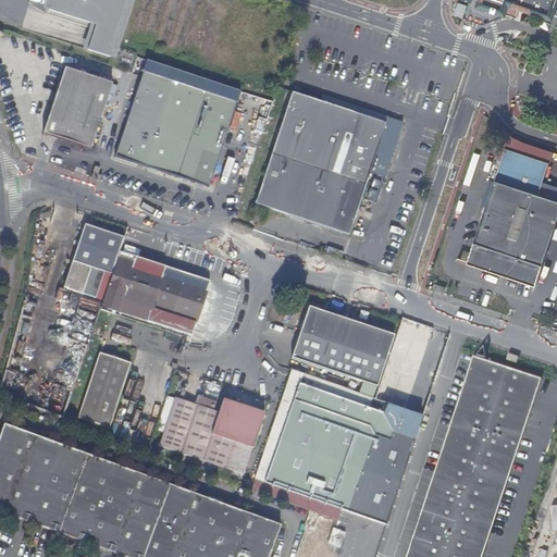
[(125,0),(48,0),(46,10),(94,26),(86,51),(108,58),(125,0)]
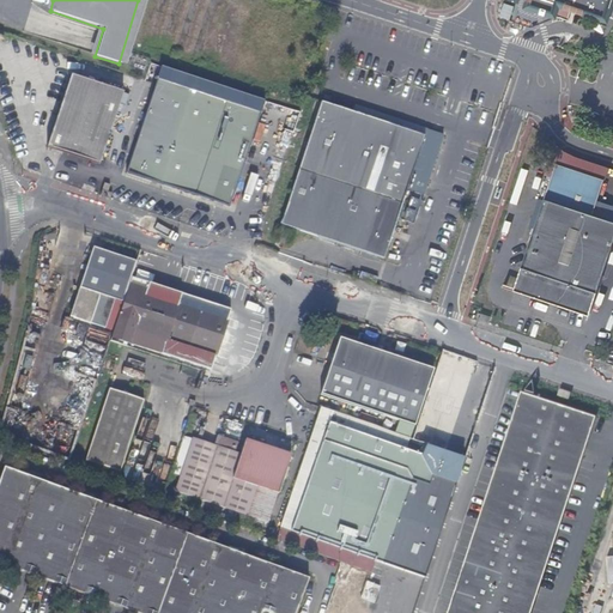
[(576,8),(602,17),(608,0),(547,0),(560,4),(558,16),(572,20),(576,8)]
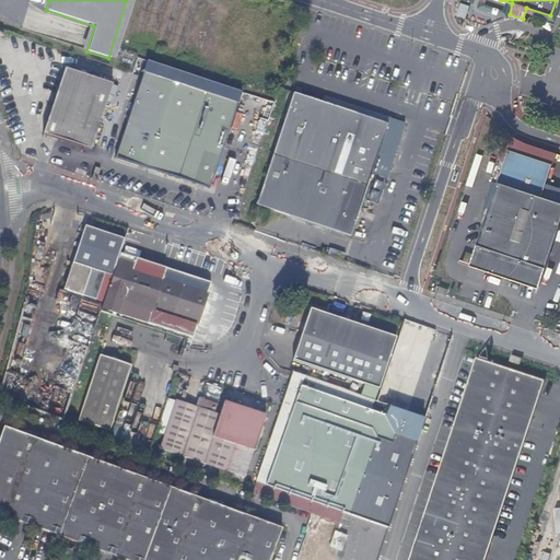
[(559,0),(556,0),(550,15),(555,18),(557,9),(559,10),(559,8),(559,0)]
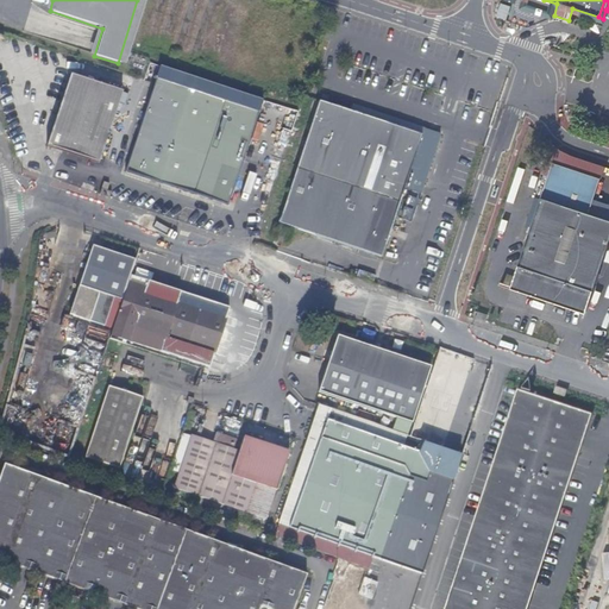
[(121,89),(68,73),(45,144),(98,162),(121,89)]
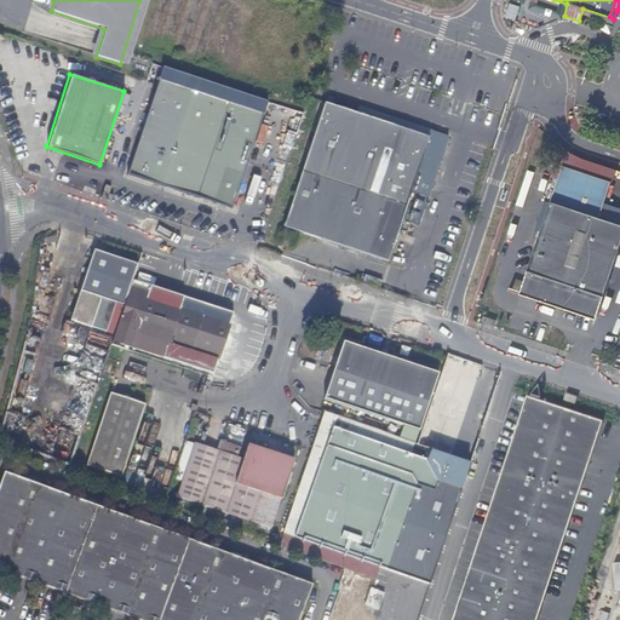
[(262,113),(156,79),(126,173),(231,208),(262,113)]
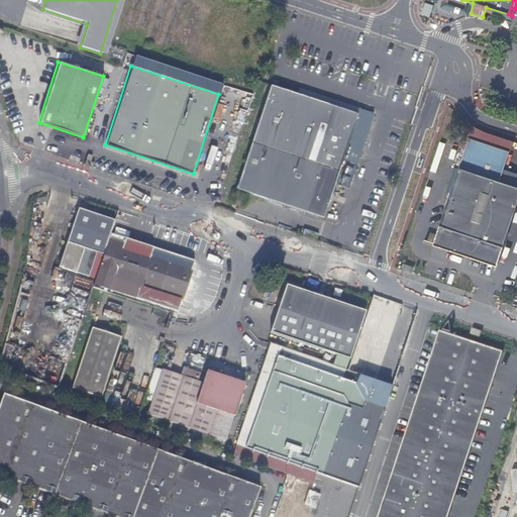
[(282,81),(276,79),(274,85),(273,85),(238,189),(326,218),(360,114),(280,87),(282,81)]
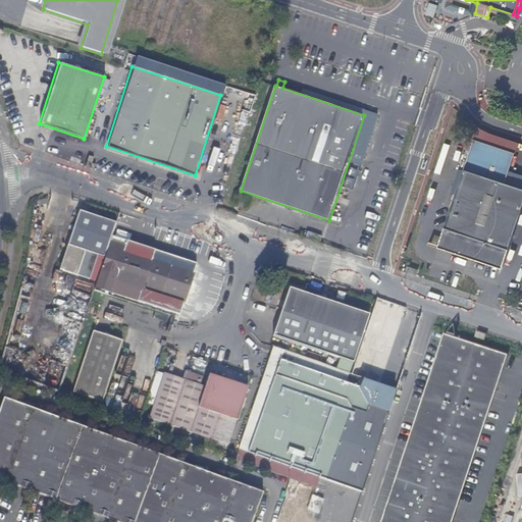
[(514,150),(466,135),(463,146),(469,148),(437,246),(501,267),(521,202),(521,187),(504,180),(514,150)]
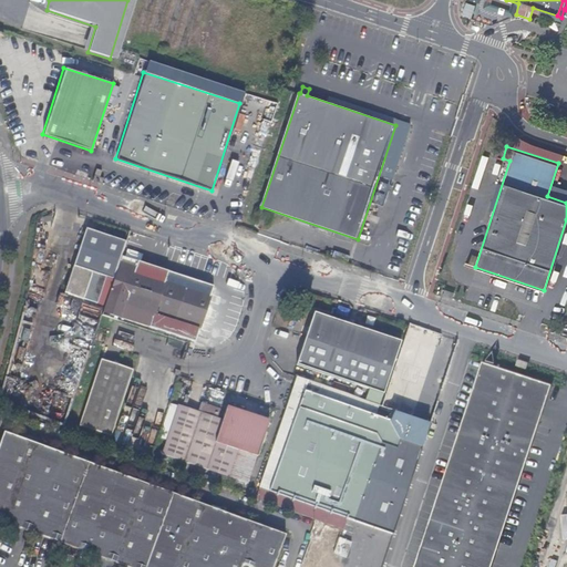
[(96,181),(96,182),(100,183),(102,177),(99,176),(99,174),(93,173),(91,178),(96,181)]
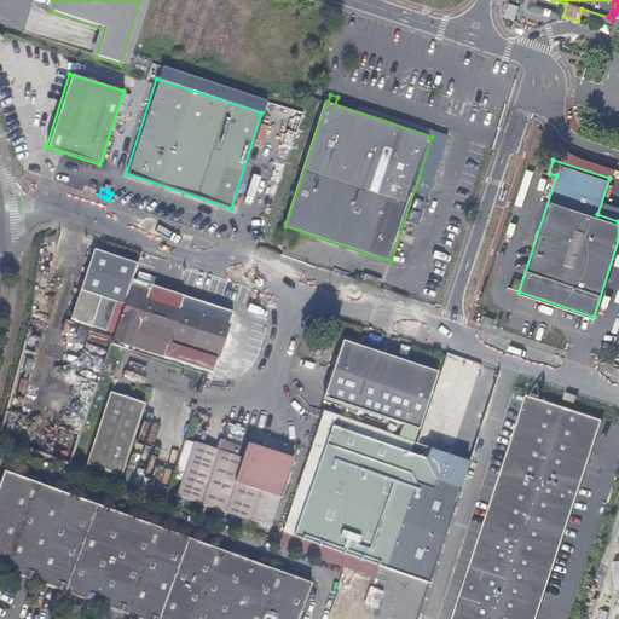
[(93,249),(80,290),(93,295),(115,302),(123,306),(131,281),(137,264),(93,249)]
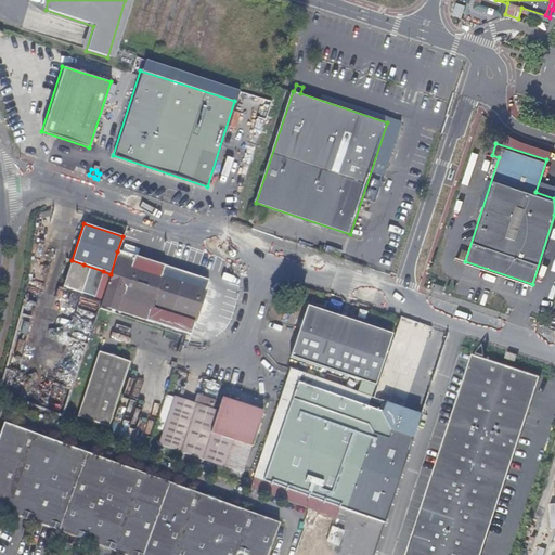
[(209,282),(117,252),(101,307),(191,334),(209,282)]
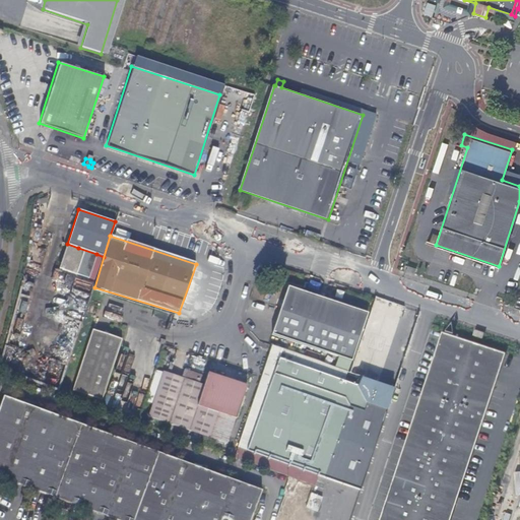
[(96,254),(78,248),(75,252),(65,248),(58,269),(88,279),(96,254)]
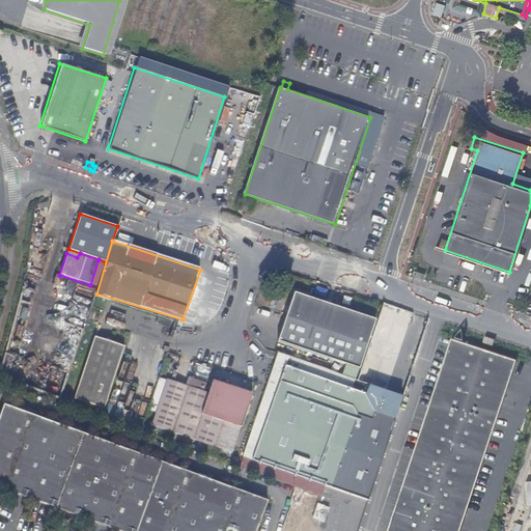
[(415,271),(413,277),(417,278),(421,280),(423,273),(415,271)]
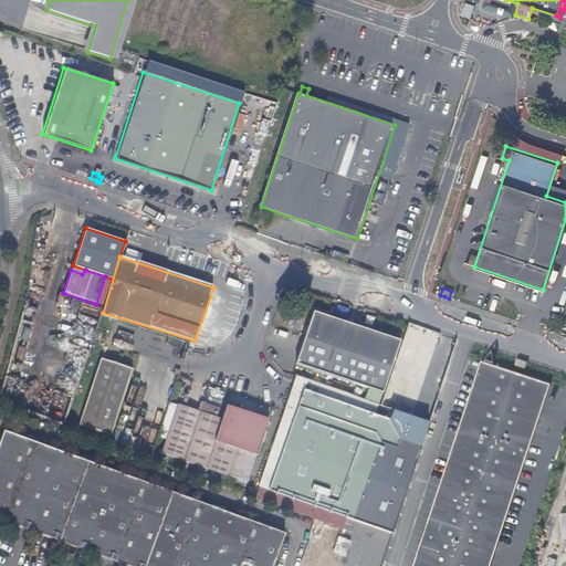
[(401,341),(314,313),(297,364),(384,392),(401,341)]
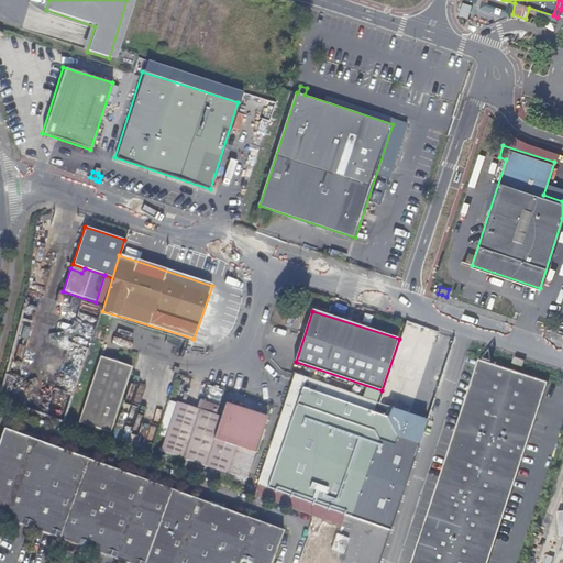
[(133,364),(101,354),(79,421),(111,431),(133,364)]
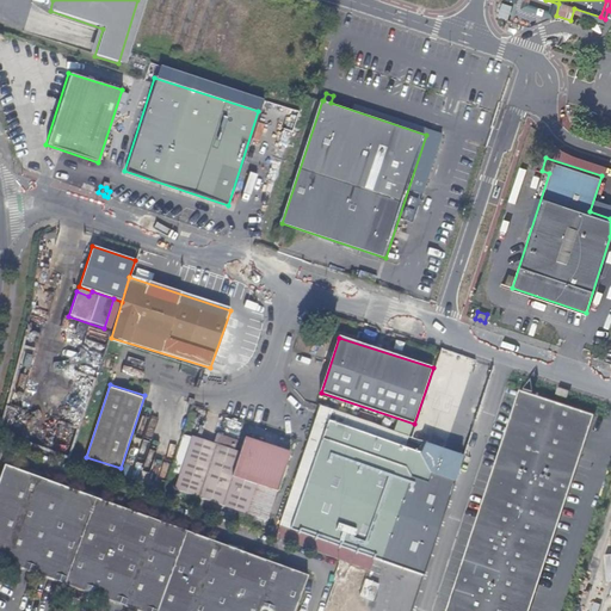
[(561,399),(565,389),(554,386),(549,395),(561,399)]
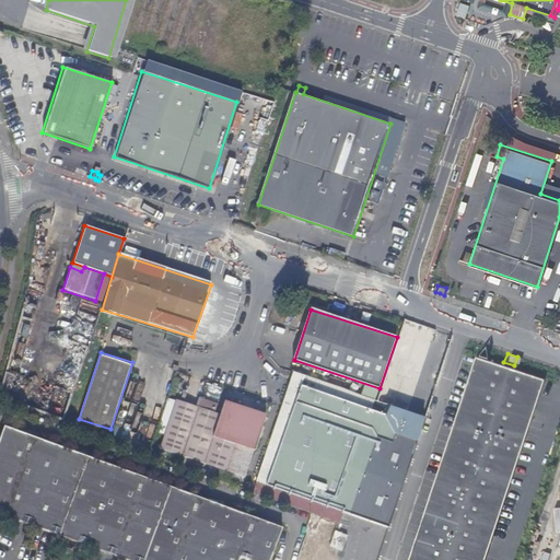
[(483,559),(543,380),(478,359),(410,559),(483,559)]
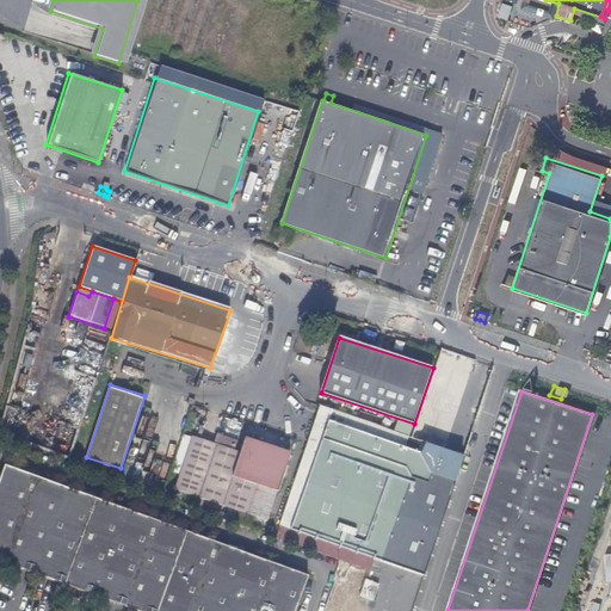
[(319,408),(316,417),(411,449),(414,439),(319,408)]
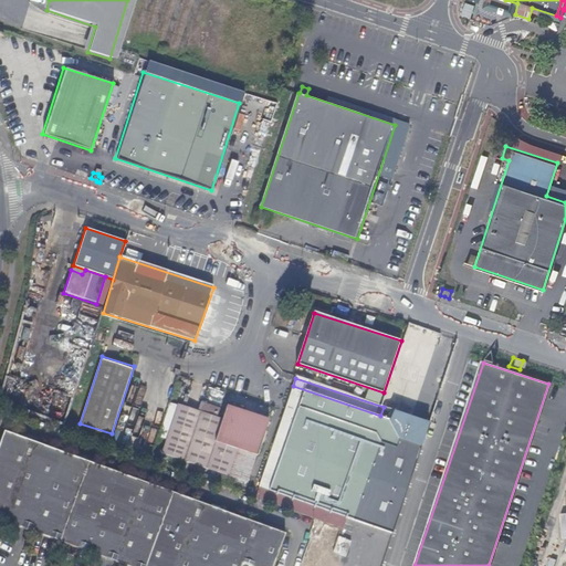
[(352,531),(355,520),(383,530),(391,533),(428,425),(419,421),(394,412),(391,420),(380,416),(293,386),(255,496),(352,531)]
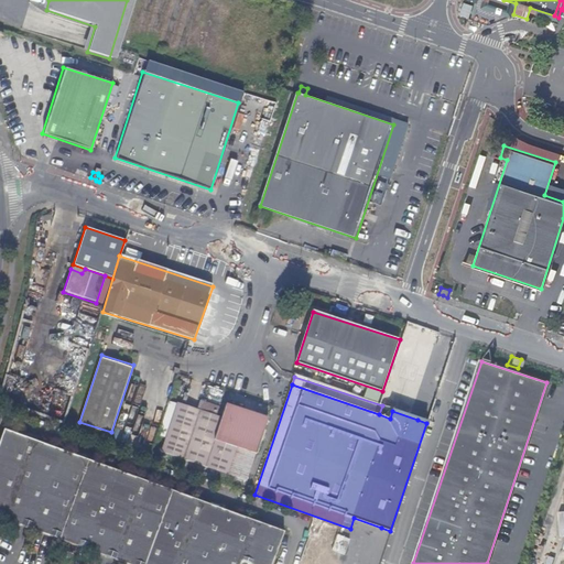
[(249,411),(225,402),(220,416),(191,407),(177,402),(161,453),(247,480),(268,416),(249,411)]
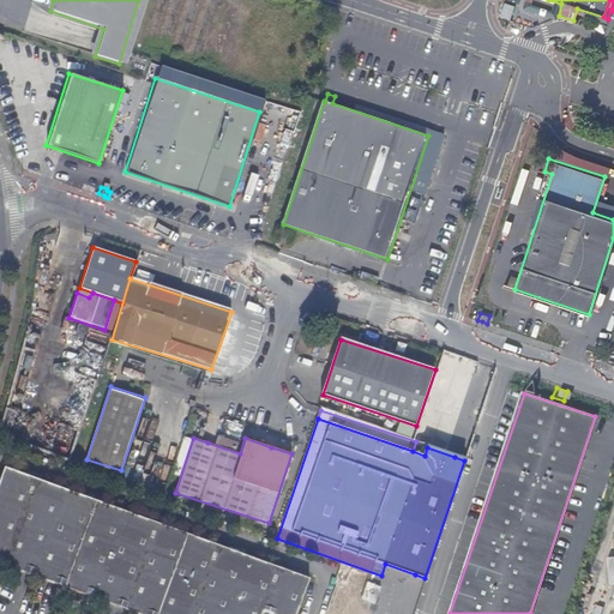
[(268,570),(257,566),(259,563),(149,522),(146,525),(136,522),(137,518),(86,500),(83,503),(76,499),(77,495),(26,477),(24,481),(14,477),(16,474),(5,469),(0,482),(0,566),(131,613),(298,613),(311,581),(271,566),(268,570)]
